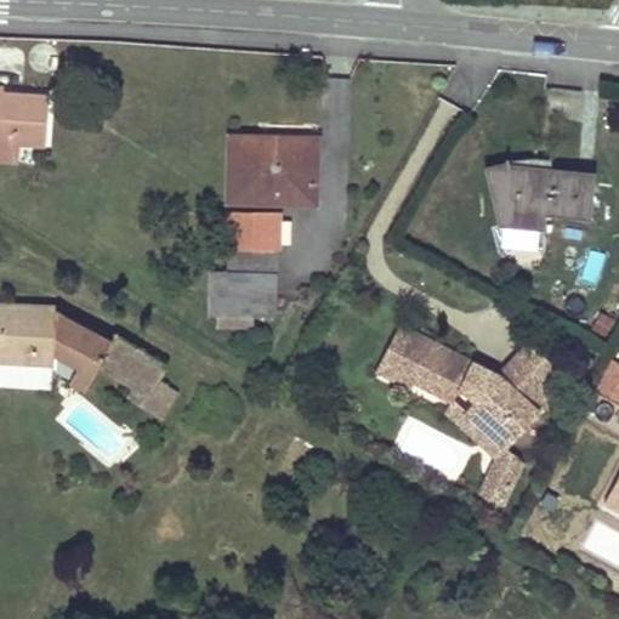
[(0,160),(29,163),(35,95),(0,91),(0,160)]
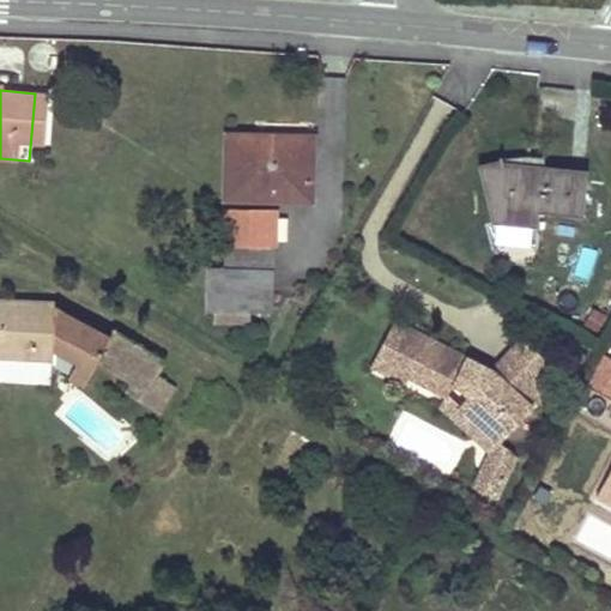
[(307,199),(307,169),(307,138),(228,134),(225,198),(307,199)]
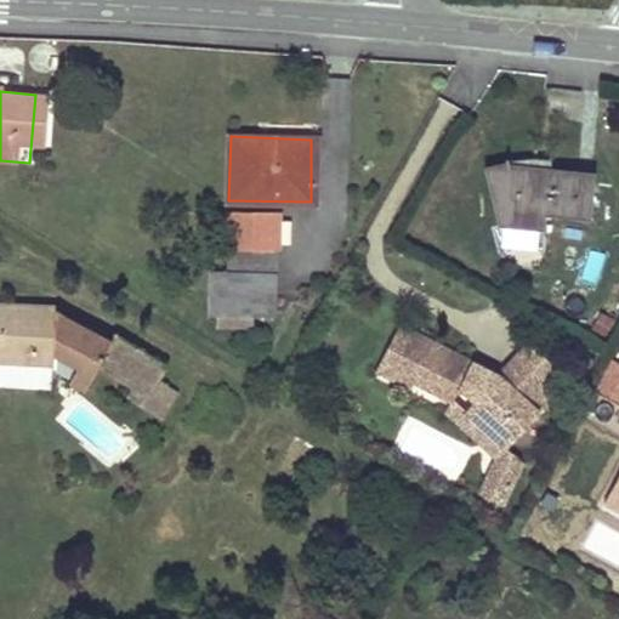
[(495,226),(517,228),(539,231),(540,214),(585,219),(589,171),(506,163),(482,166),(495,226)]
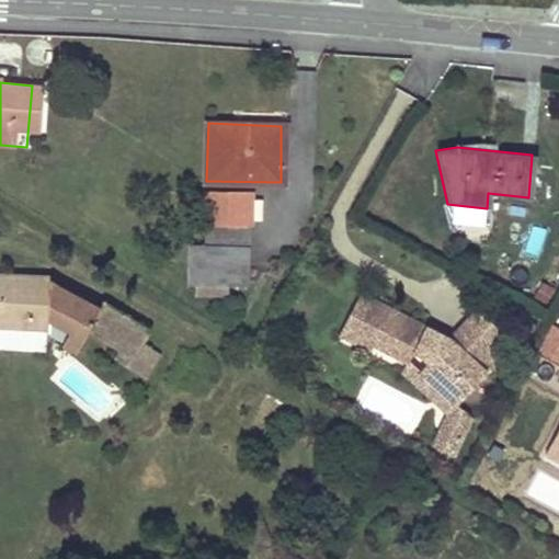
[(247,192),(203,193),(203,226),(247,226),(247,192)]
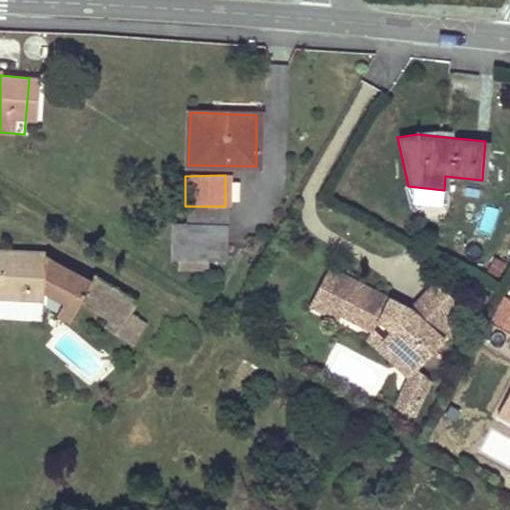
[(171,224),(172,242),(172,261),(179,261),(206,260),(226,260),(225,206),(185,206),(185,224),(171,224)]
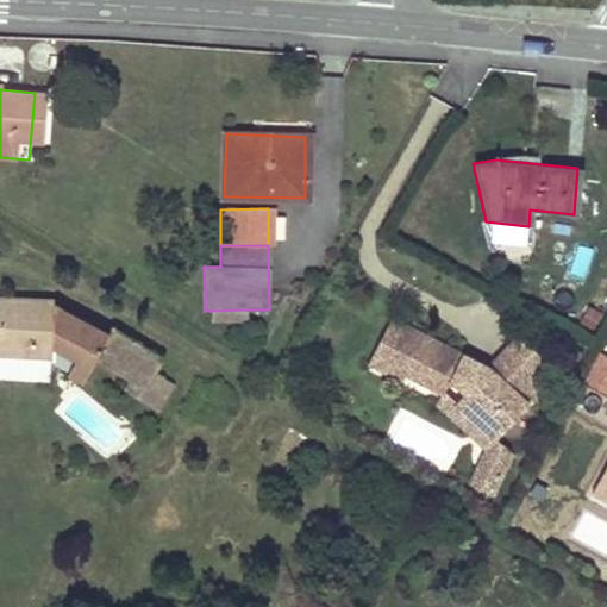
[(137,386),(133,390),(131,395),(148,406),(163,382),(150,375),(160,361),(114,335),(108,343),(56,312),(55,301),(0,299),(0,352),(54,355),(54,364),(86,382),(99,362),(137,386)]
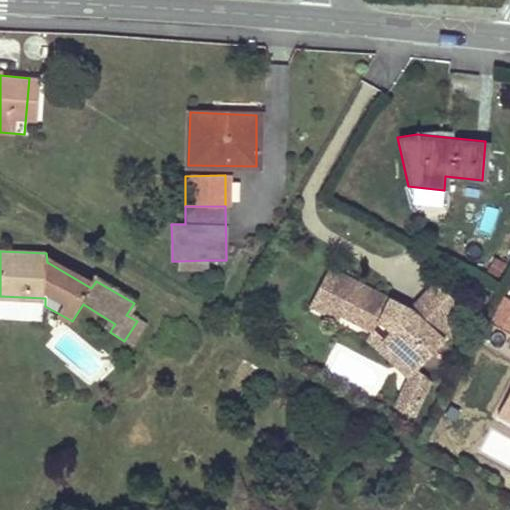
[(206,260),(179,261),(179,270),(206,269),(206,260)]
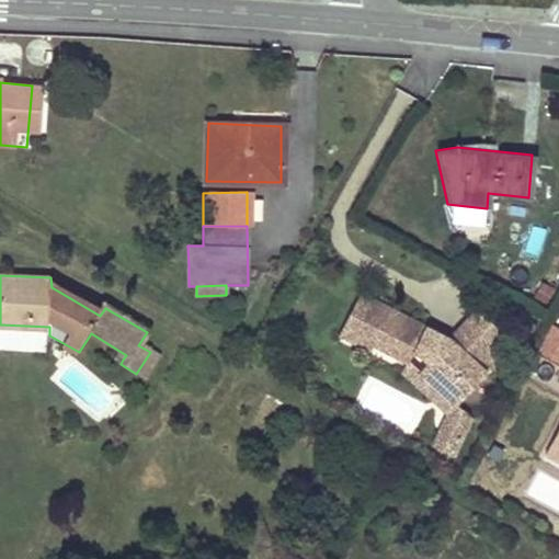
[(417,348),(422,350),(430,358),(421,367),(454,402),(486,373),(478,365),(508,337),(481,309),(463,327),(479,344),(468,354),(452,338),(444,344),(430,337),(432,327),(364,289),(342,329),(360,339),(363,331),(375,339),(410,358),(417,348)]
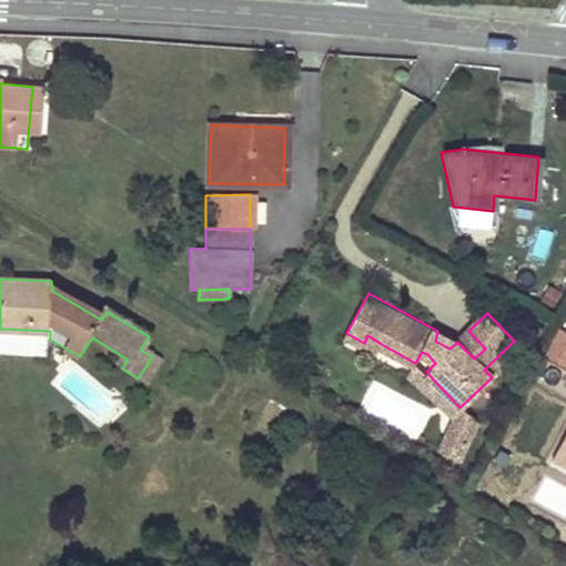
[(565,370),(565,367),(565,334),(557,330),(543,357),(565,370)]
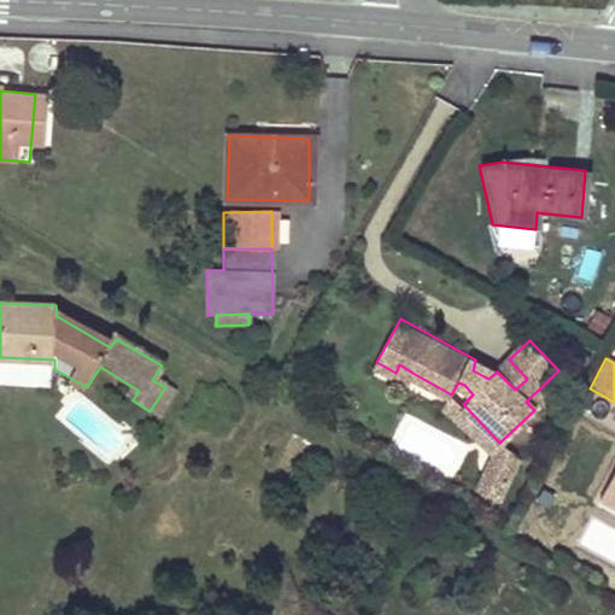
[(475,359),(473,370),(488,379),(497,372),(475,359)]
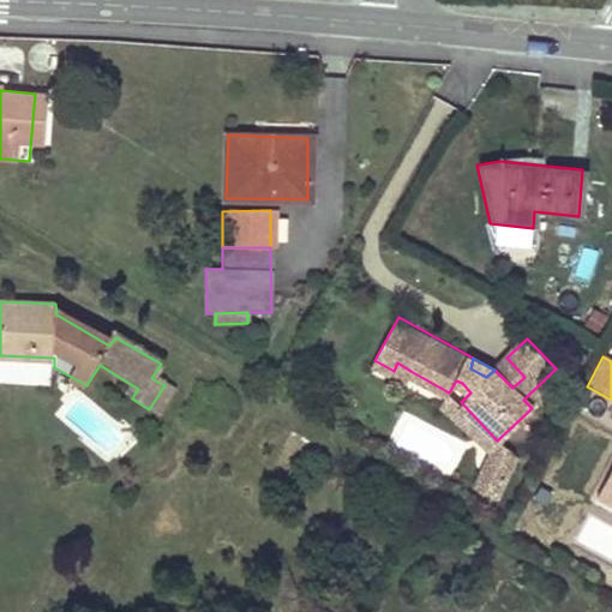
[(507,358),(495,370),(513,388),(525,377),(507,358)]
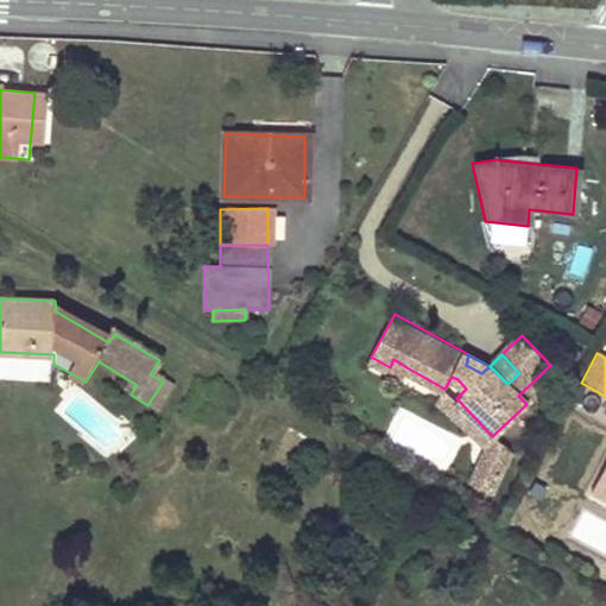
[(393,359),(390,367),(403,374),(406,367),(393,359)]
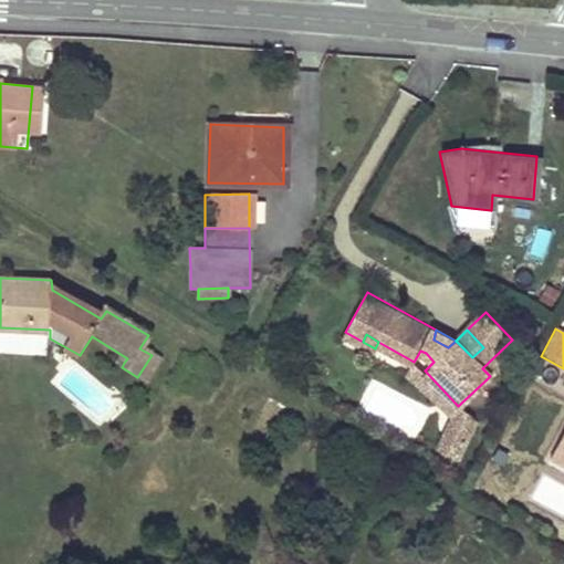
[(420,351),(414,362),(408,371),(450,414),(441,431),(460,442),(472,421),(458,406),(425,371),(434,362),(426,353),(420,351)]
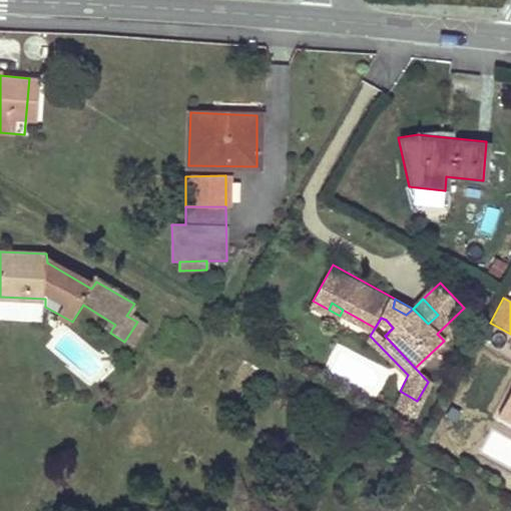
[(134,347),(145,328),(137,322),(124,342),(134,347)]
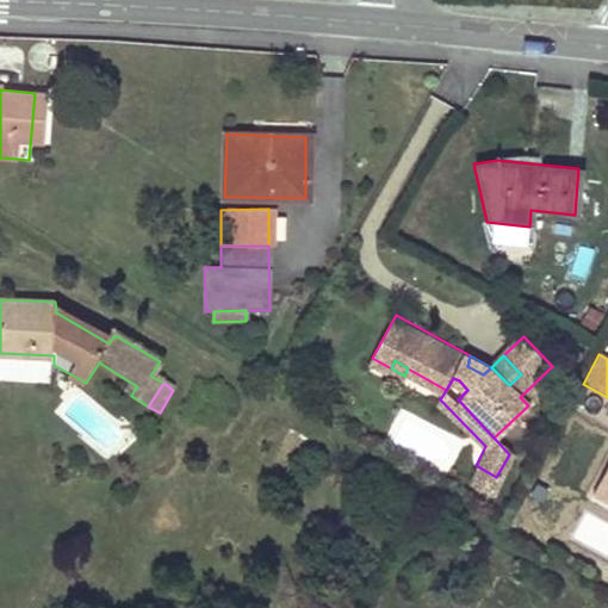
[(607,463),(591,495),(607,503),(607,463)]
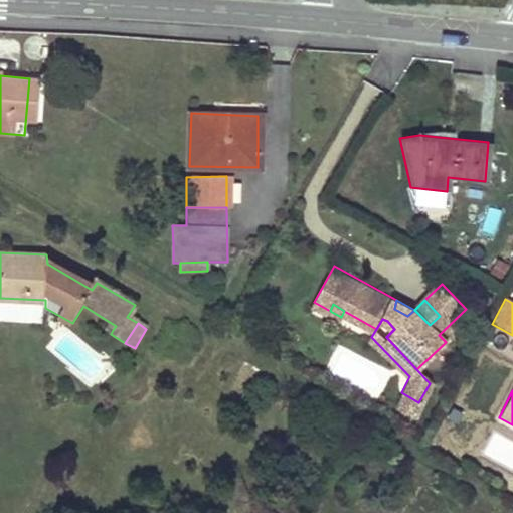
[(411,415),(418,402),(401,392),(393,405),(411,415)]
